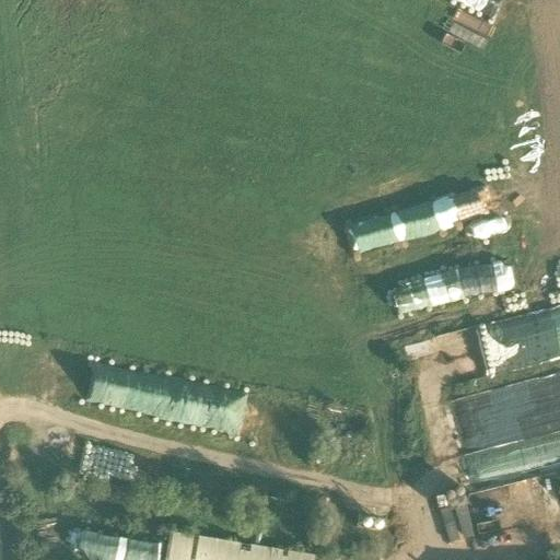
[(522,0),(445,0),(444,2),(524,33),(535,4),(522,0)]
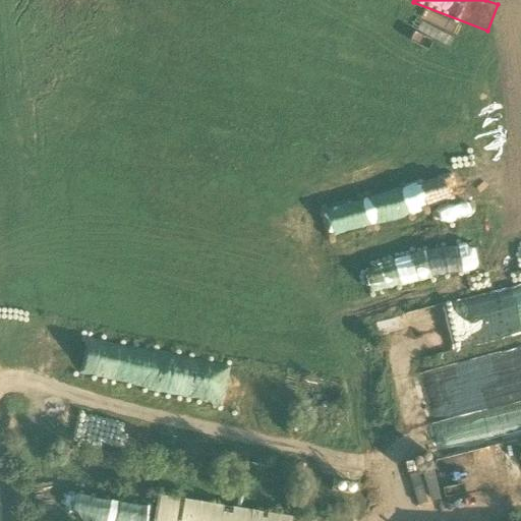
[(520,235),(520,234),(362,262),(367,289),(520,262),(520,235)]
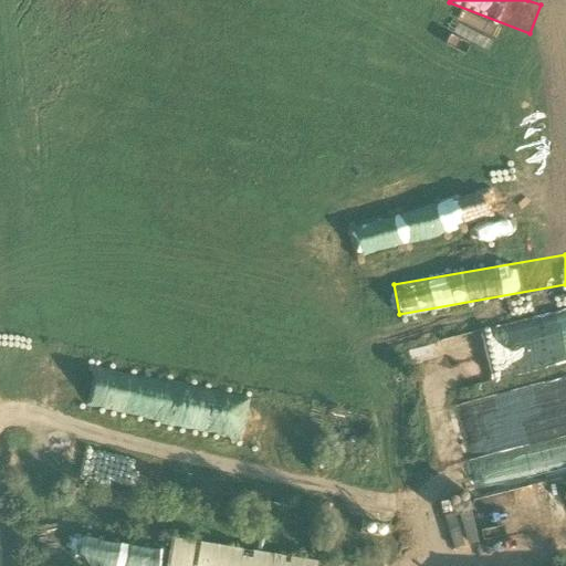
[(565,310),(429,343),(442,392),(565,362),(565,310)]
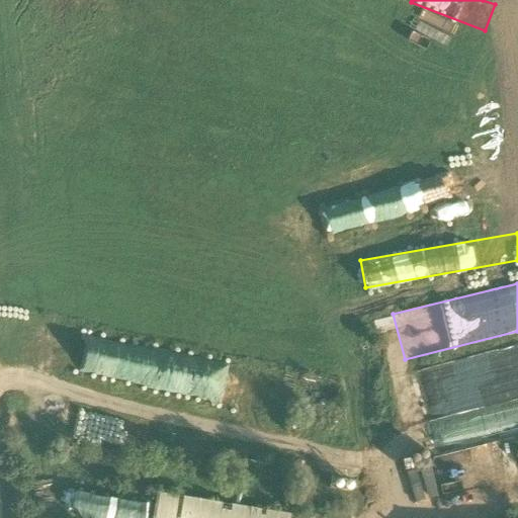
[(261,371),(109,339),(101,377),(253,410),(261,371)]
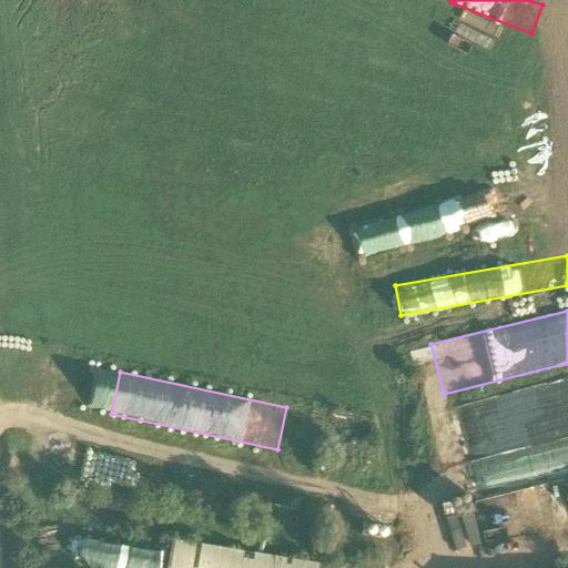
[(567,378),(448,407),(462,464),(567,437),(567,378)]
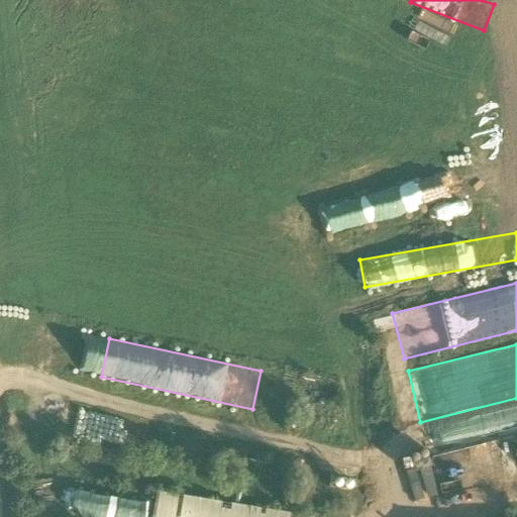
[(516,398),(420,422),(429,458),(516,436),(516,398)]
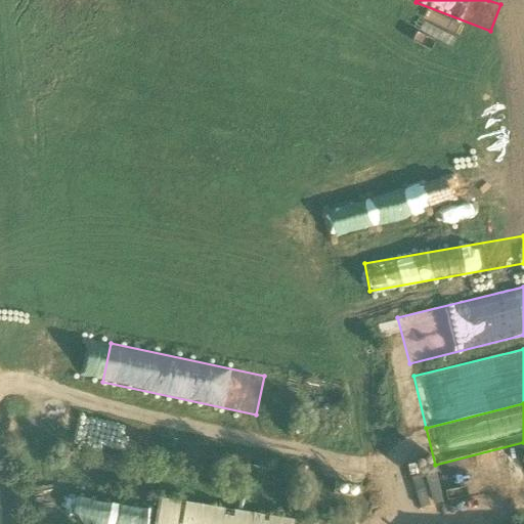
[(69,523),(144,523),(147,509),(70,496),(64,523),(69,523)]
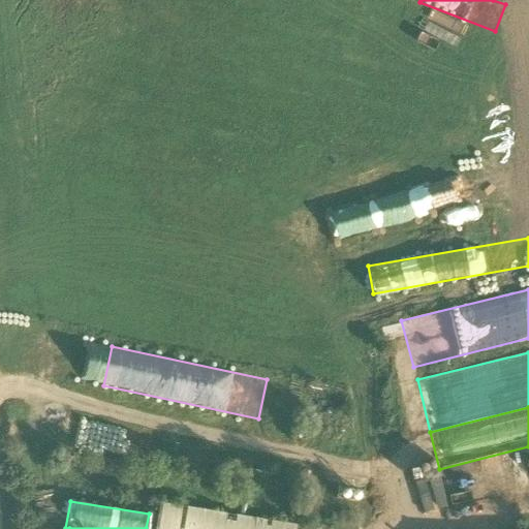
[(294,528),(296,526),(159,502),(154,528),(294,528)]
